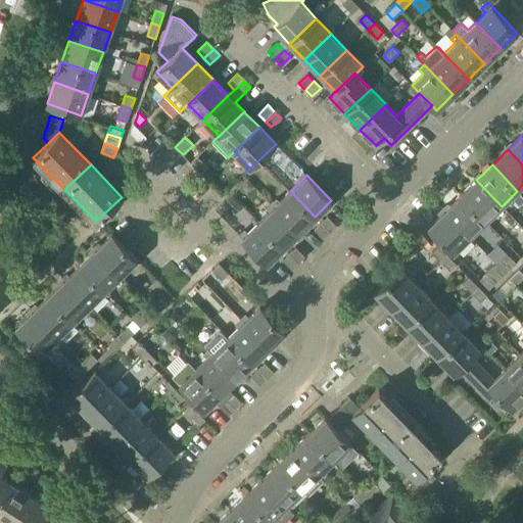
[(485,222),(502,206),(476,180),(461,195),(485,222)]
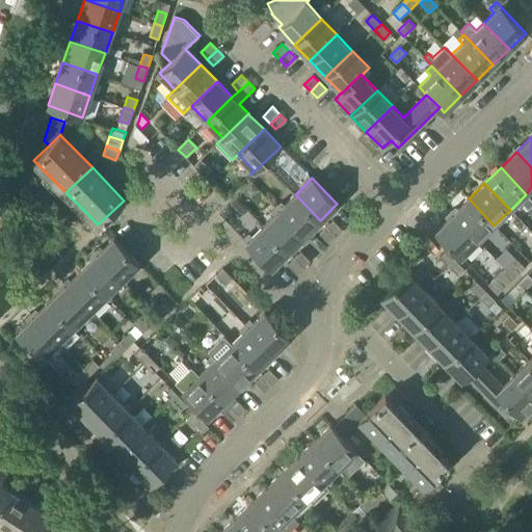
[(304,236),(320,220),(295,194),(278,210),(304,236)]
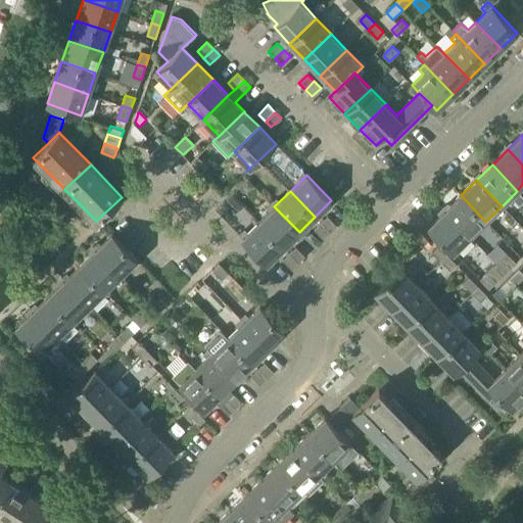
[(241,205),(231,195),(227,199),(237,210),(241,205)]
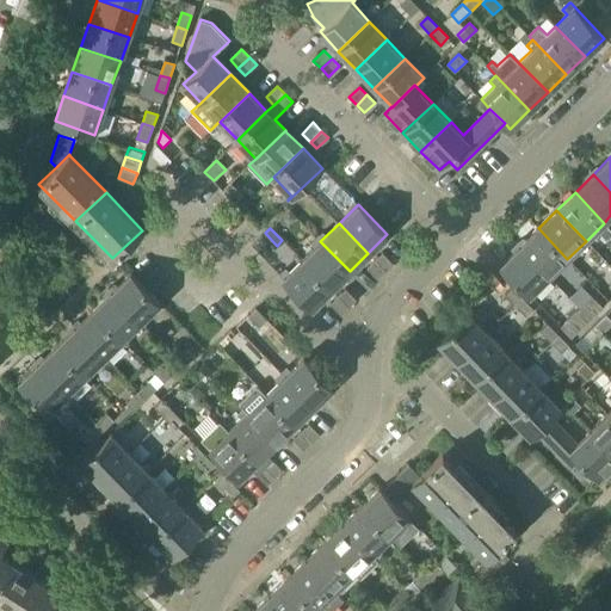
[(549,277),(567,259),(538,228),(519,246),(549,277)]
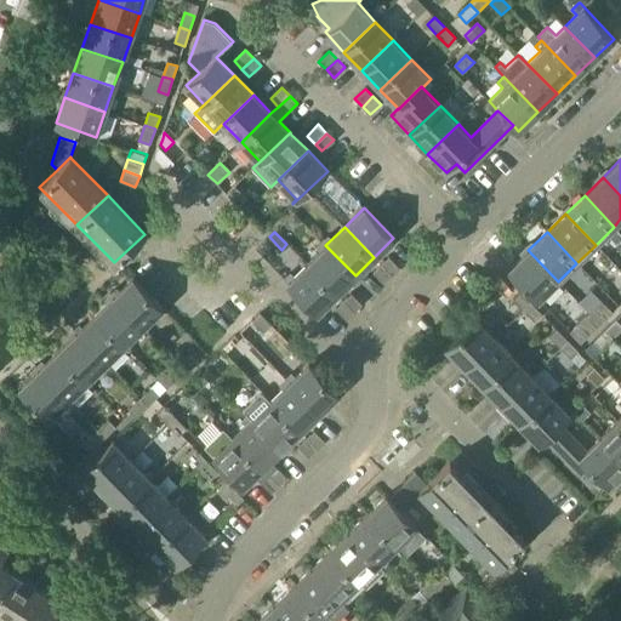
[(336,294),(355,275),(325,245),(307,263),(336,294)]
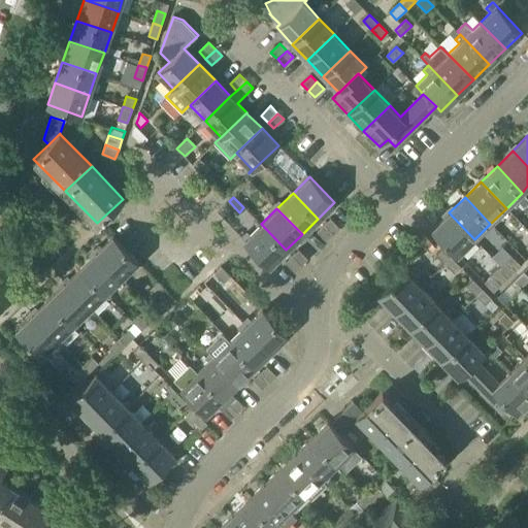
[(457,255),(458,255),(474,239),(449,212),(432,229),(457,255)]
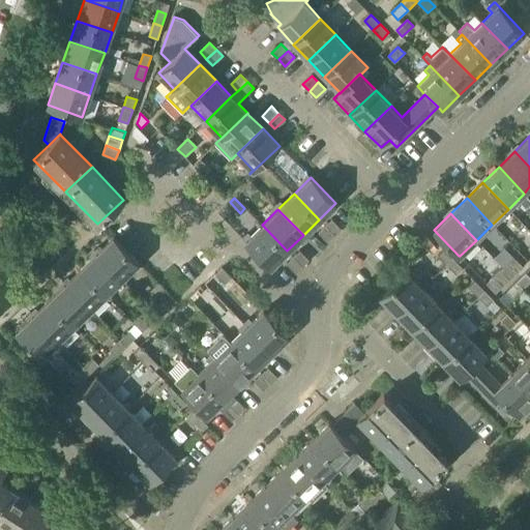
[(324,226),(333,235),(341,229),(331,218),(324,226)]
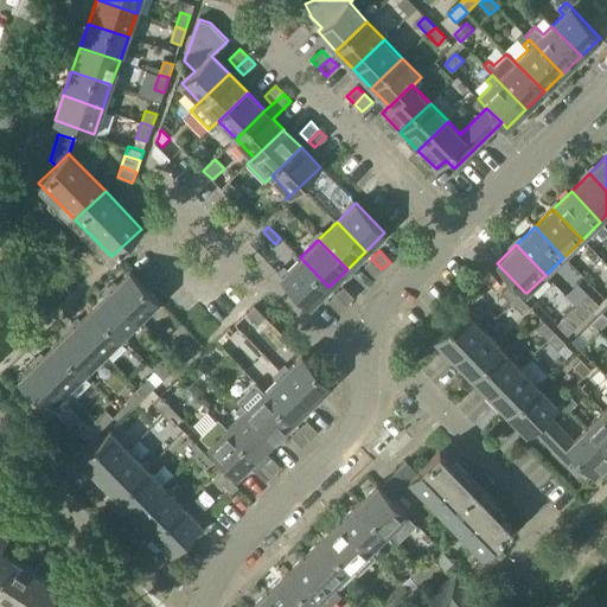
[(310,306),(328,287),(300,257),(281,276),(310,306)]
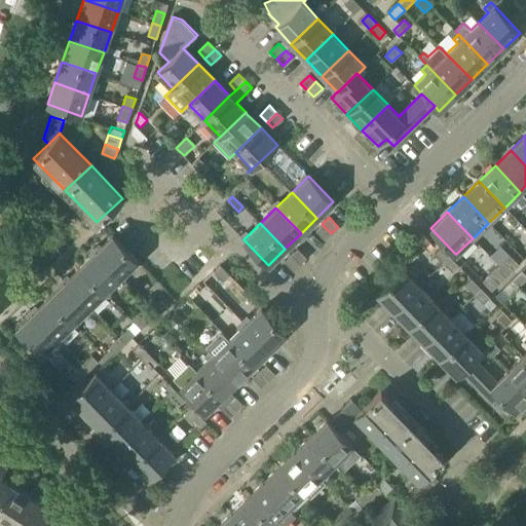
[(325,240),(331,233),(322,224),(315,230),(325,240)]
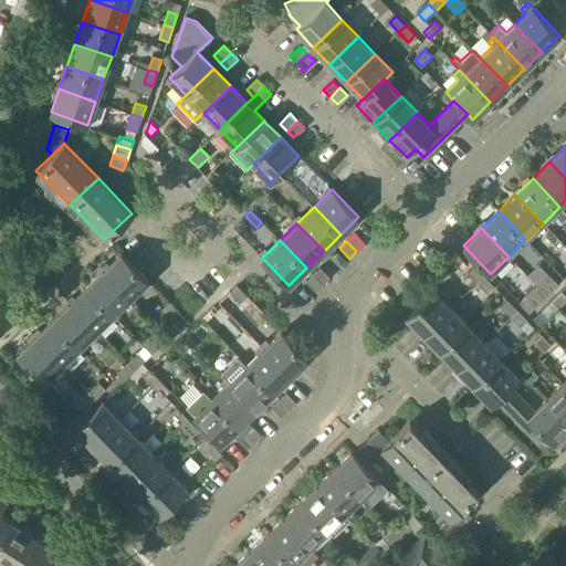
[(454,269),(463,260),(454,250),(444,260),(454,269)]
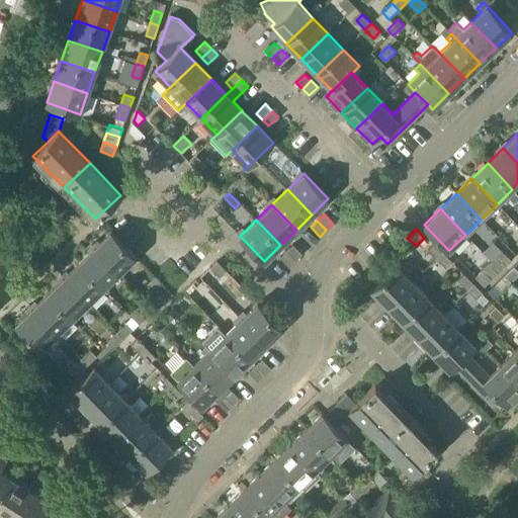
[(95,247),(119,272),(136,257),(111,232),(95,247)]
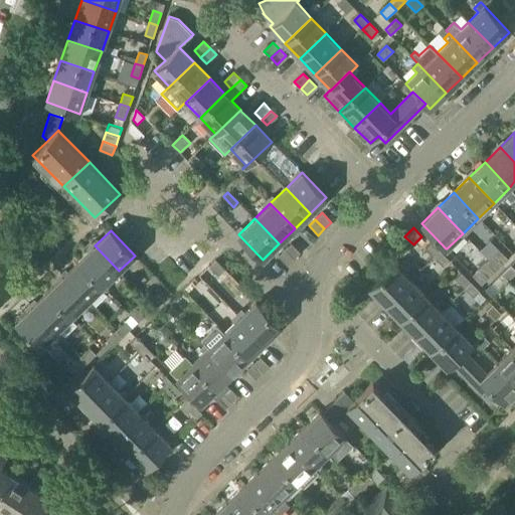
[(434,259),(441,251),(432,242),(424,249),(434,259)]
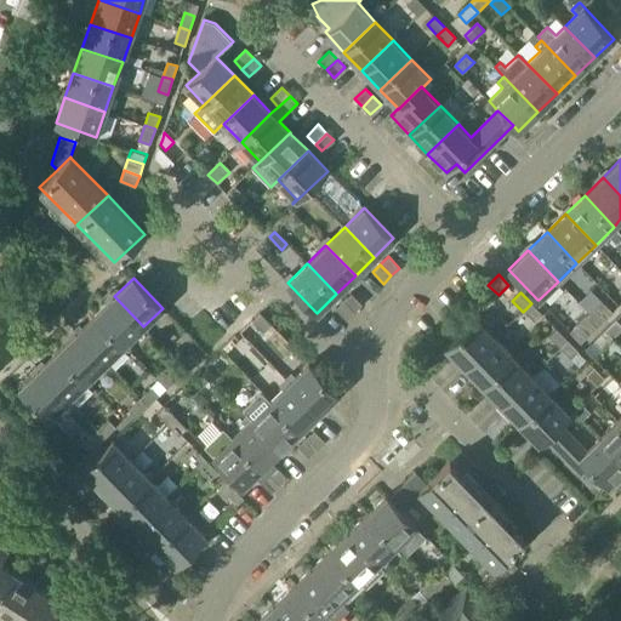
[(343,301),(354,312),(362,305),(351,294),(343,301)]
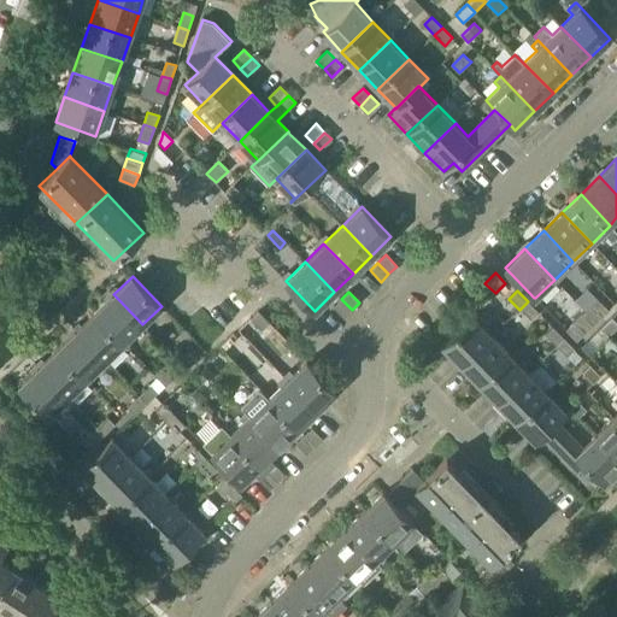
[(124,342),(142,324),(113,294),(94,312),(124,342)]
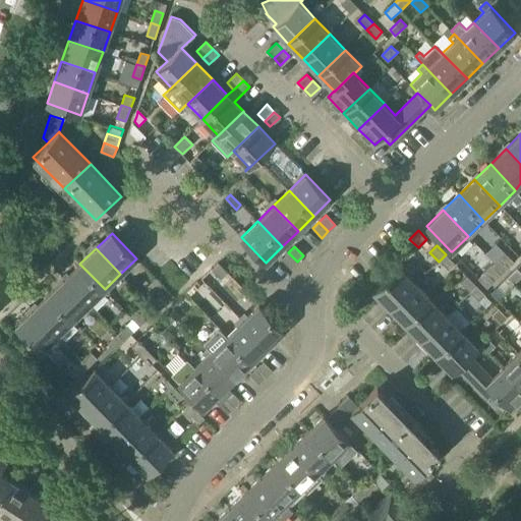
[(291,268),(297,262),(288,252),(282,258),(291,268)]
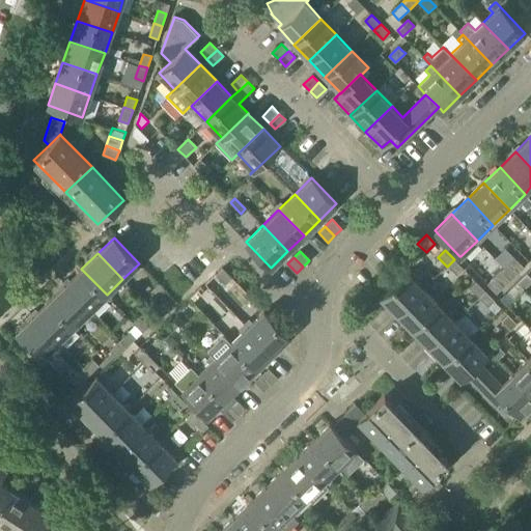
[(507,264),(516,274),(523,268),(513,257),(507,264)]
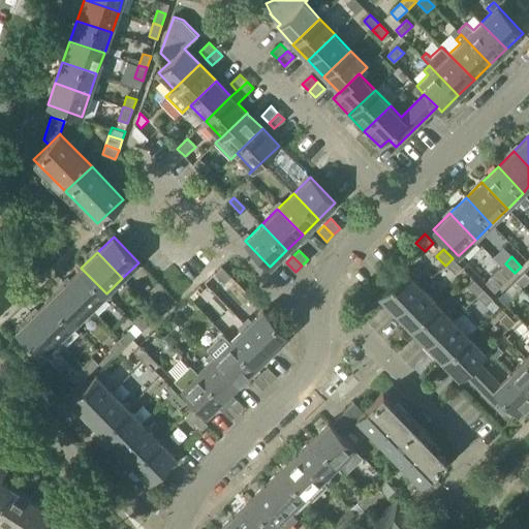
[(453,258),(445,266),(455,274),(462,267),(453,258)]
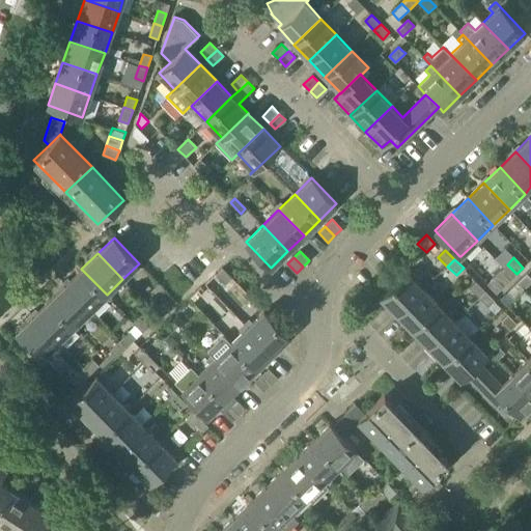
[(509,281),(516,274),(507,264),(500,271),(509,281)]
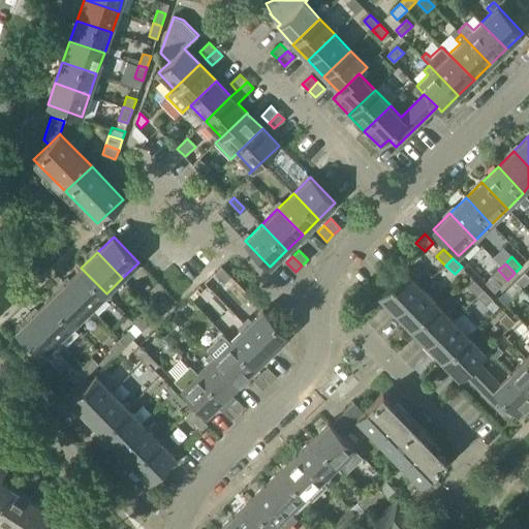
[(90,309),(106,293),(81,268),(65,283),(90,309)]
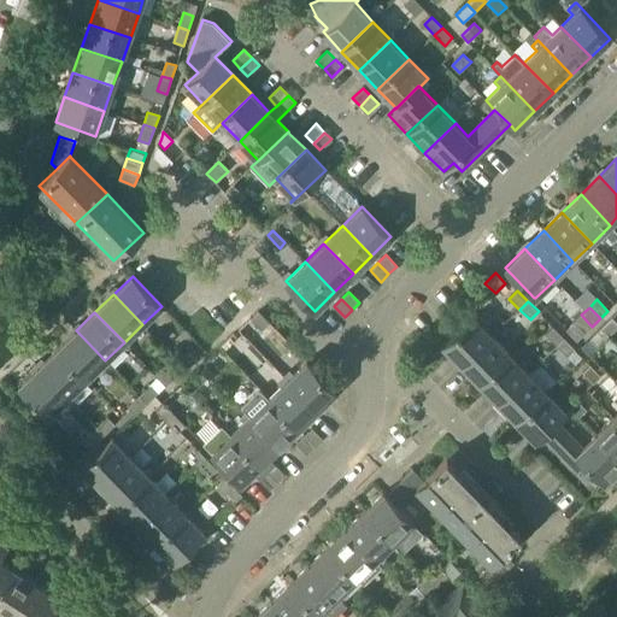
[(262,330),(270,323),(259,312),(251,319),(262,330)]
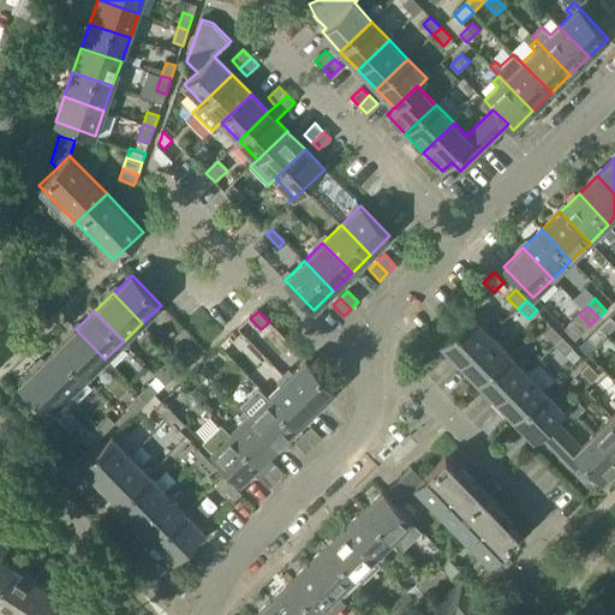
[(581,333),(590,326),(579,314),(571,321),(581,333)]
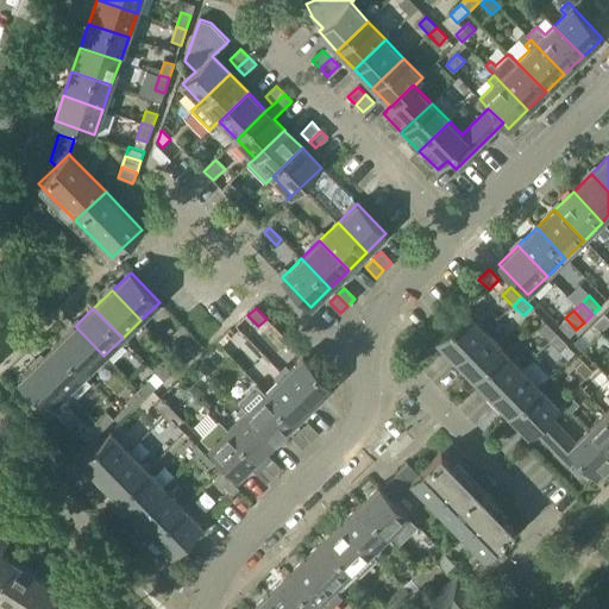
[(456,360),(487,332),(468,313),(437,341),(456,360)]
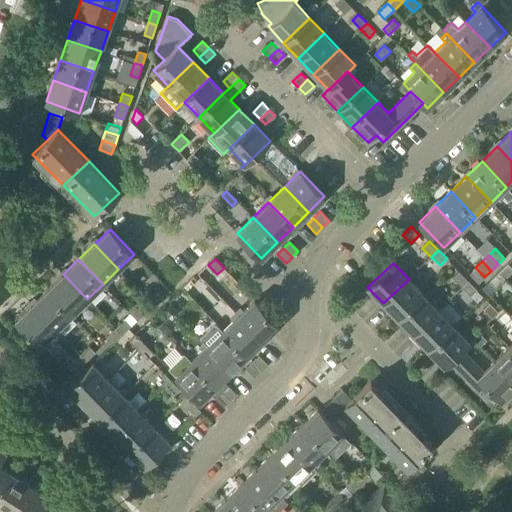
[(503,268),(499,272),(505,278),(511,271),(511,266),(509,263),(503,268)]
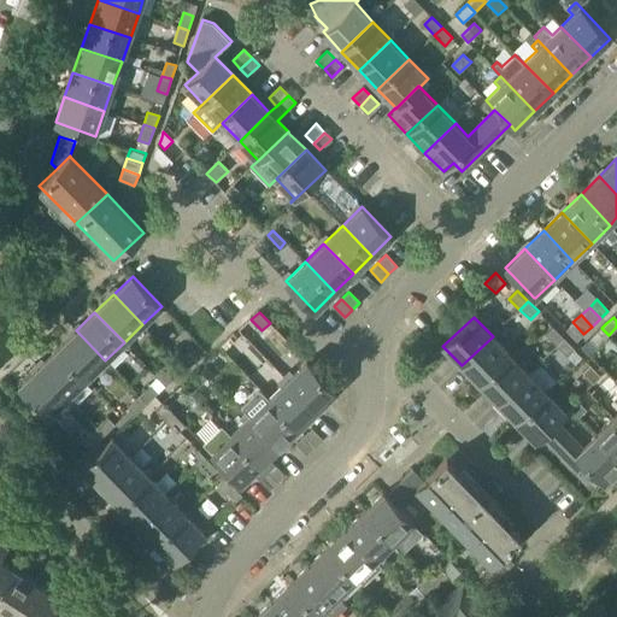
[(576,341),(583,334),(573,322),(565,330),(576,341)]
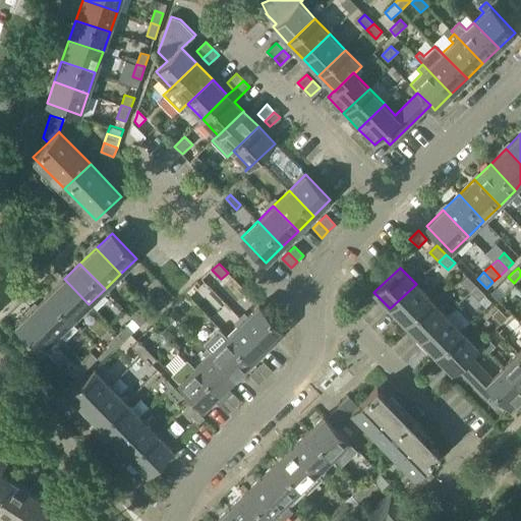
[(470,293),(476,286),(467,277),(461,284),(470,293)]
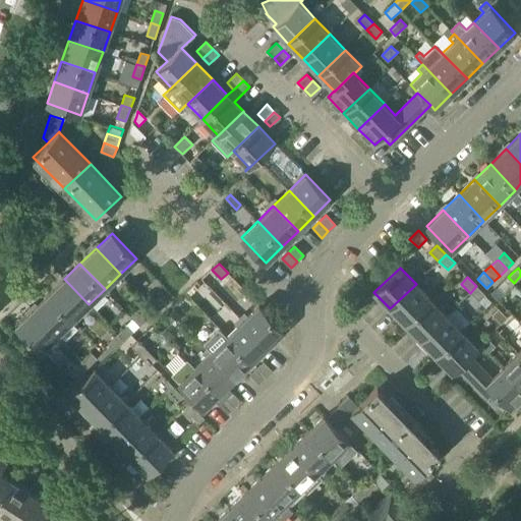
[(508,277),(499,285),(505,292),(514,283),(508,277)]
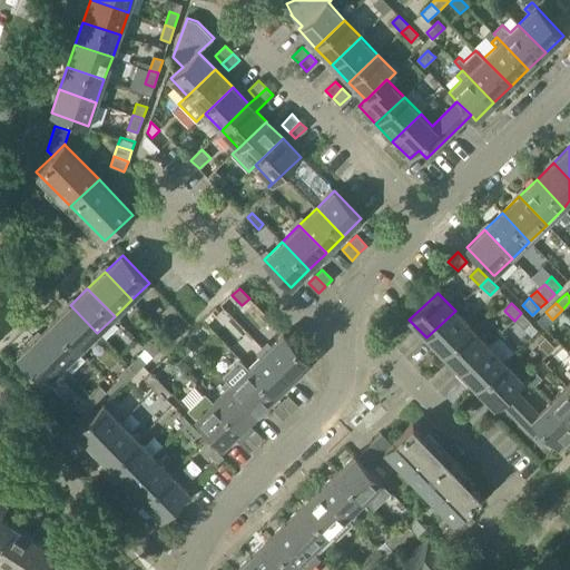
[(80,350),(97,333),(70,305),(52,322),(80,350)]
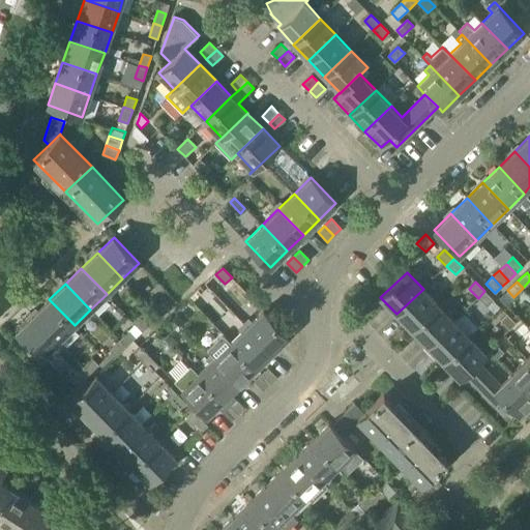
[(412,330),(439,304),(423,289),(396,314),(412,330)]
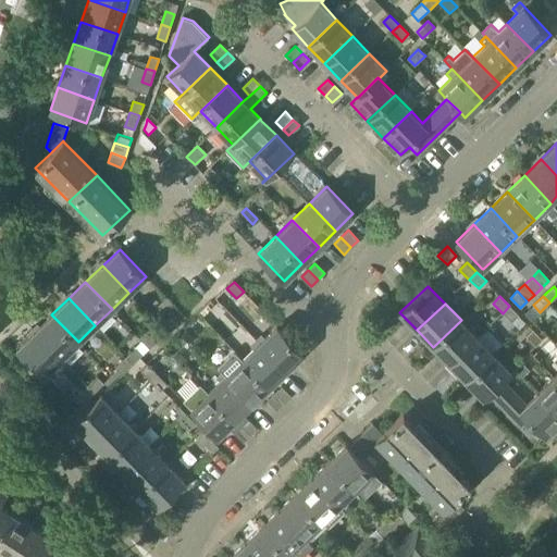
[(509,306),(503,313),(511,322),(519,316),(509,306)]
